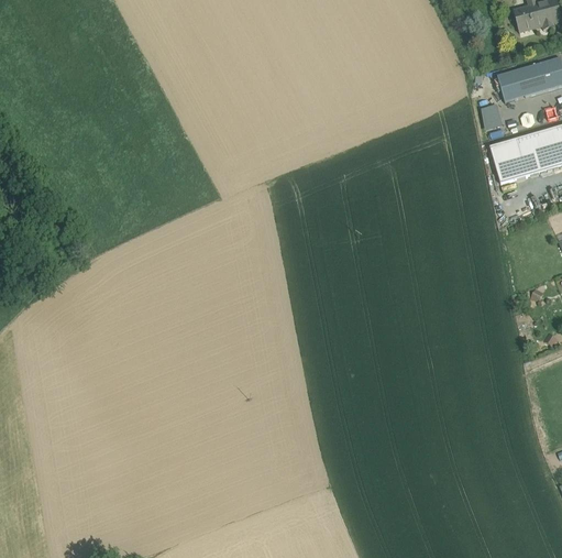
[(541,0),(536,1),(536,0),(527,0),(528,3),(513,8),(517,24),(531,20),(533,26),(542,24),(542,28),(553,24),(552,21),(561,19),(557,0),(541,0)]
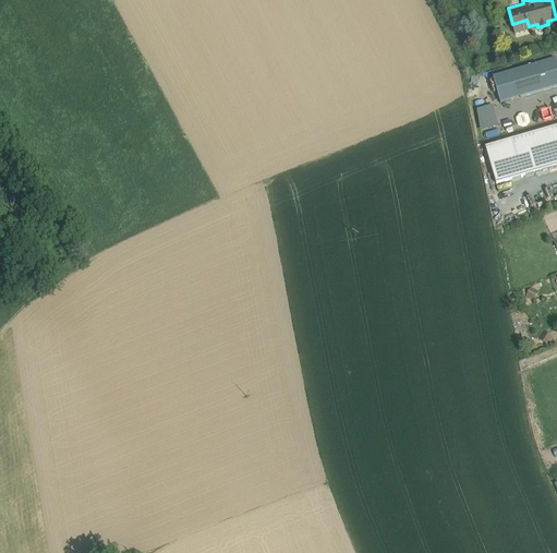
[(492,73),(499,99),(556,82),(556,61),(555,56),(492,73)]
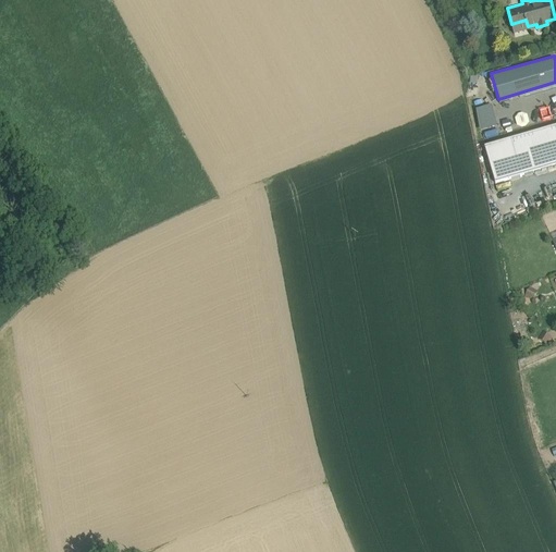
[(489,99),(473,105),(479,125),(495,121),(489,99)]
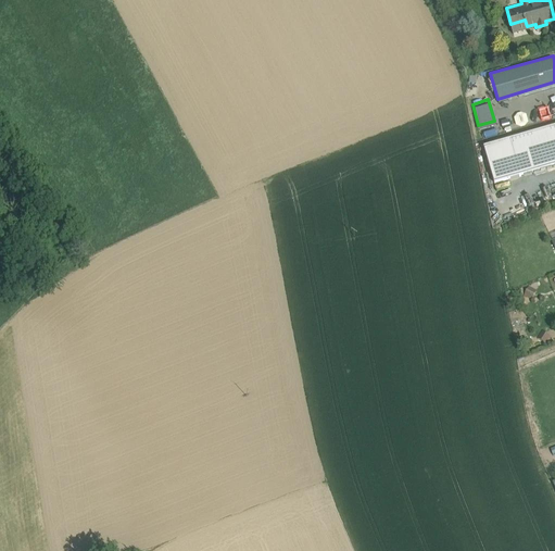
[(554,122),(508,136),(519,172),(554,161),(554,122)]
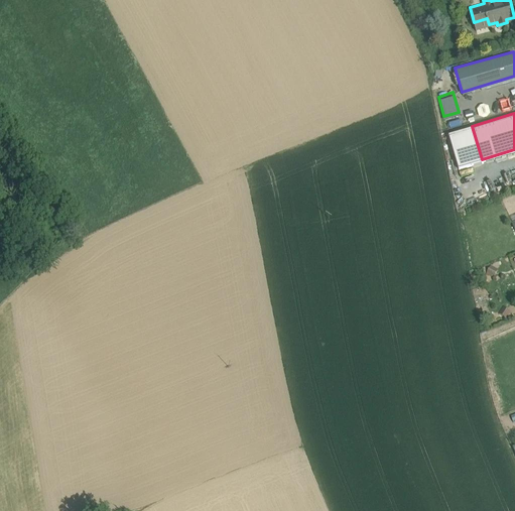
[(472,126),(448,133),(459,166),(482,159),(472,126)]
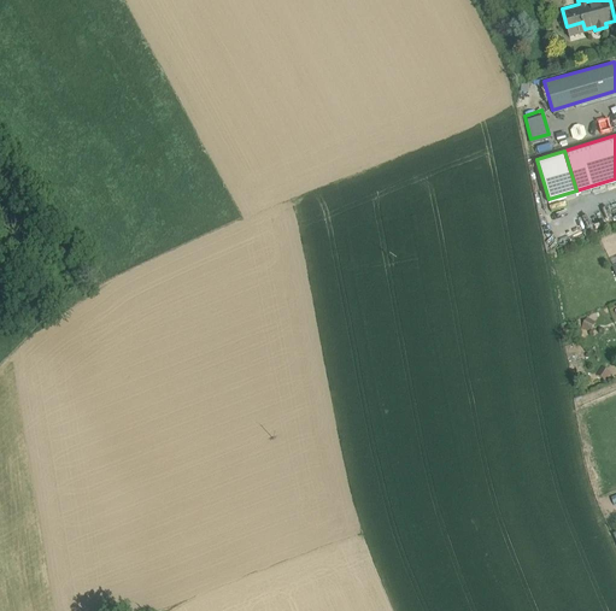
All buildings are outlined.
